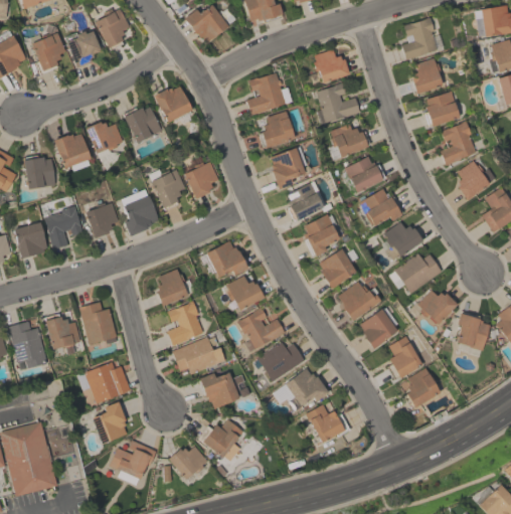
[(0,0),(0,19),(8,20),(8,0),(0,0)]
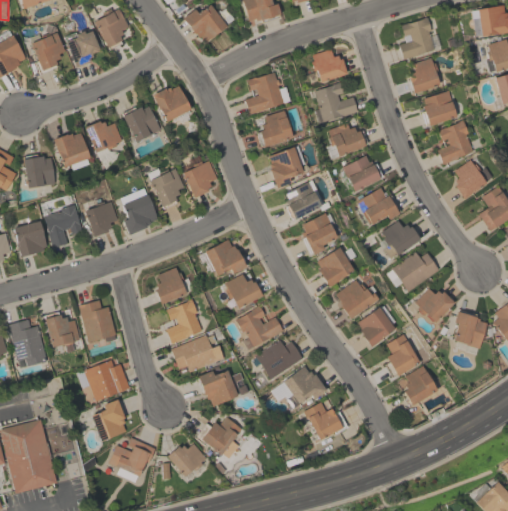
[(50,0),(25,9),(22,0),(50,0)]
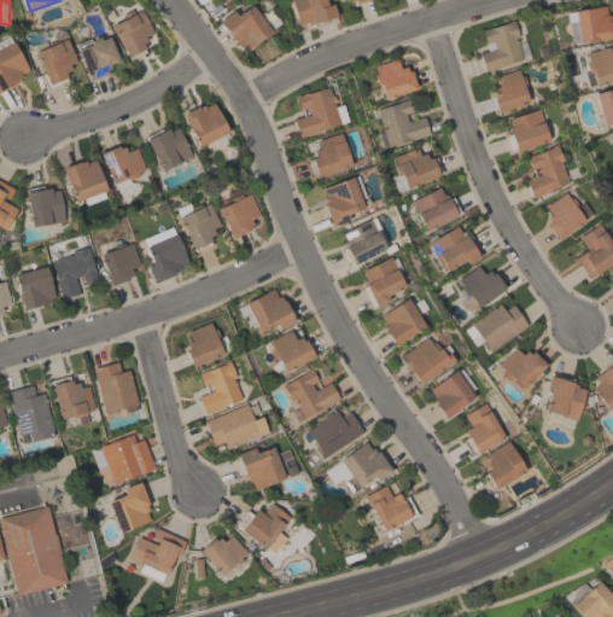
[(340,17),(338,18),(339,21),(319,27),(317,24),(316,24),(315,24),(311,25),(310,23),(302,25),(293,0),(328,0),(331,6),(336,5),(340,17)]
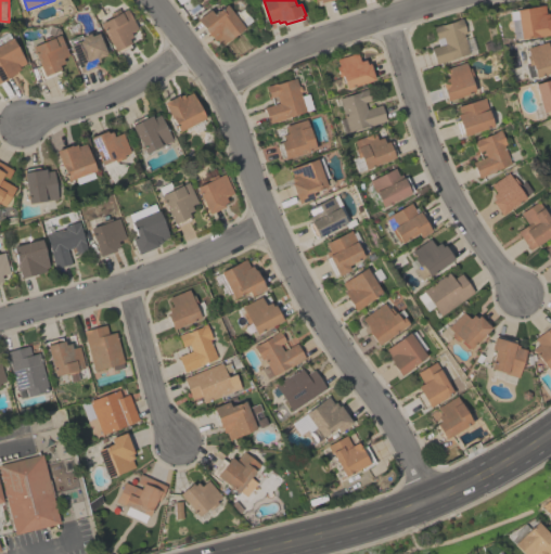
[(255,22),(246,28),(246,29),(223,47),(219,40),(216,42),(200,20),(213,11),(216,15),(229,5),(235,14),(239,12),(241,12),(245,9),(255,22)]
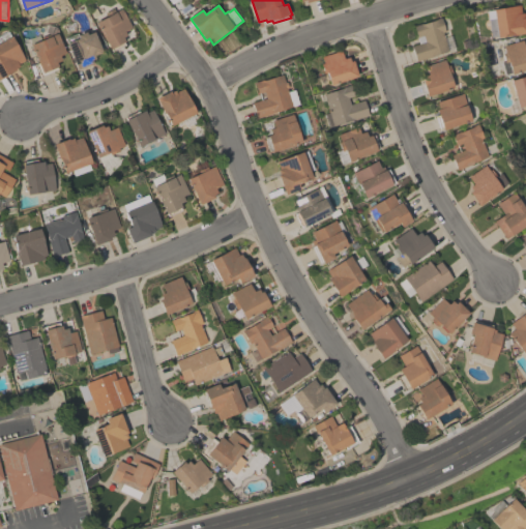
[(522,5),(523,13),(525,13),(525,34),(499,38),(499,36),(493,37),(489,11),(495,10),(494,9),(522,5)]
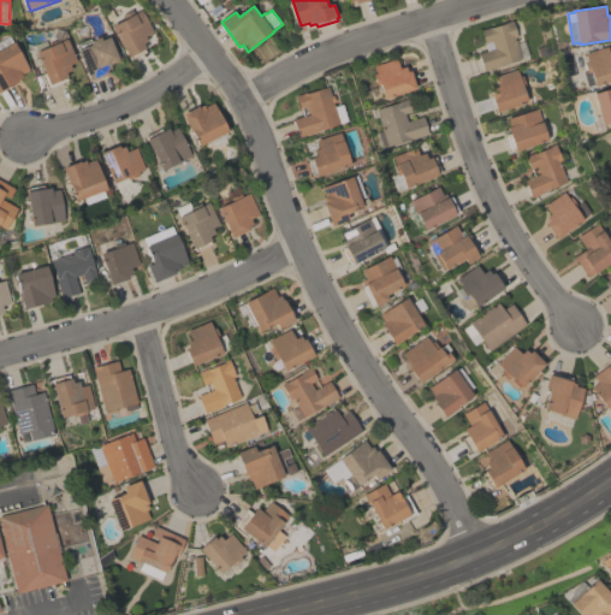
[(144,11),(155,33),(147,36),(150,41),(146,43),(148,48),(147,49),(148,53),(134,60),(132,57),(130,58),(114,27),(126,19),(124,16),(135,10),(137,15),(144,11)]
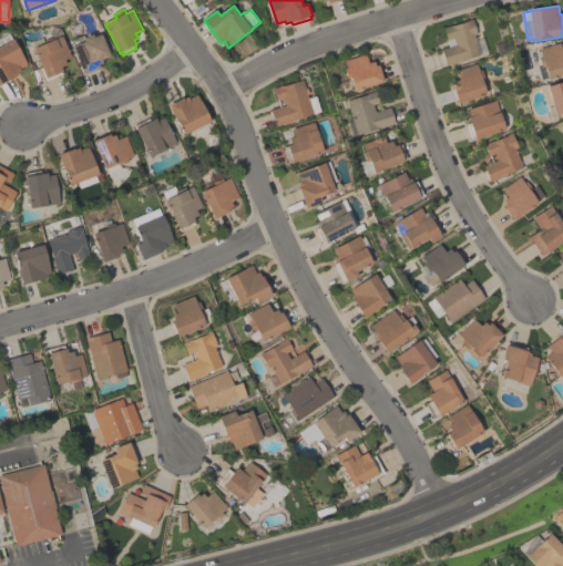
[(482,55),(464,60),(466,61),(448,67),(443,50),(451,48),(446,29),(474,20),(479,34),(477,34),(482,55)]
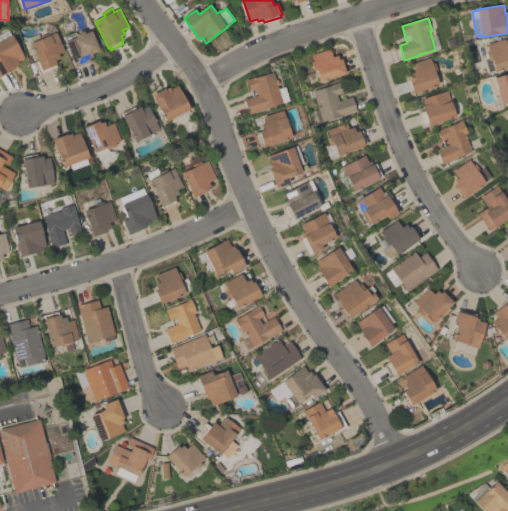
[(26,58),(20,62),(21,64),(16,67),(17,68),(0,78),(0,43),(4,41),(1,36),(10,31),(12,36),(13,35),(26,58)]
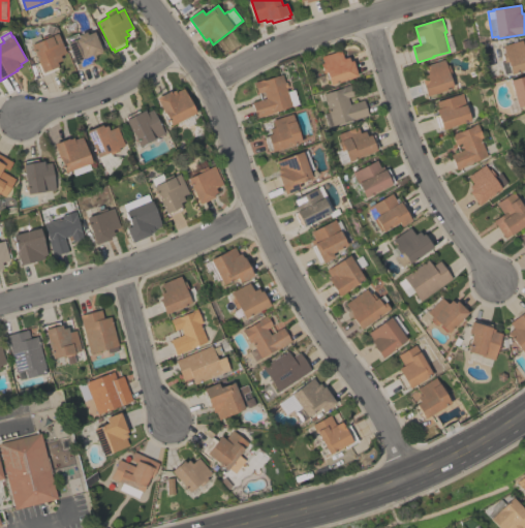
[(80,70),(68,43),(70,43),(68,38),(80,34),(81,35),(88,32),(89,35),(95,32),(104,53),(96,56),(98,59),(94,61),(95,63),(80,70)]
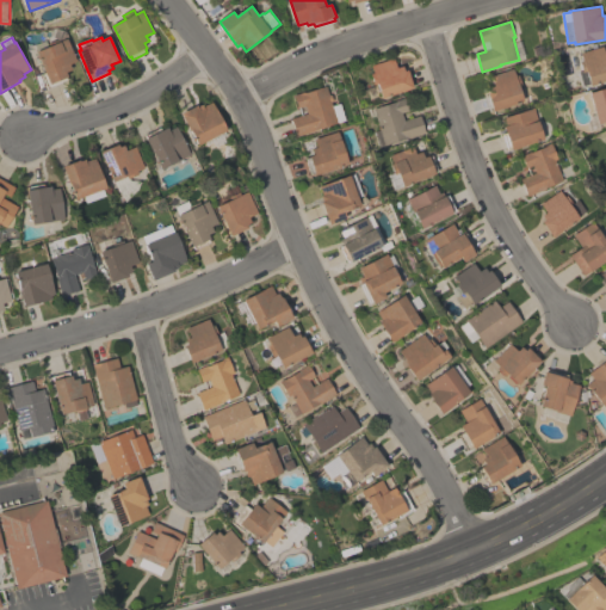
[(37,53),(69,38),(79,61),(72,65),(73,69),(67,73),(69,76),(68,78),(69,81),(50,90),(43,75),(47,73),(37,53)]
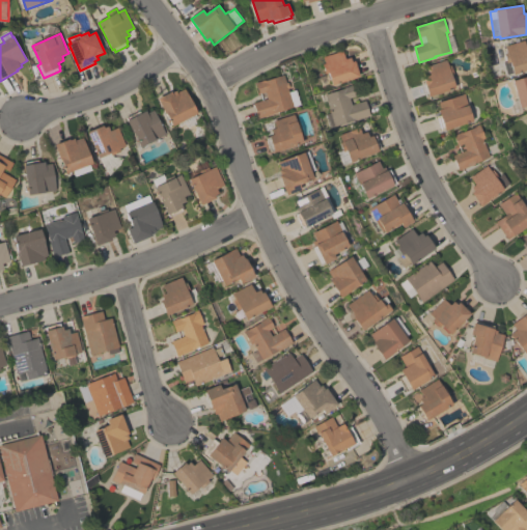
[(505,47),(525,40),(526,44),(526,70),(514,75),(514,74),(508,75),(505,63),(507,62),(504,54),(507,53),(505,47)]
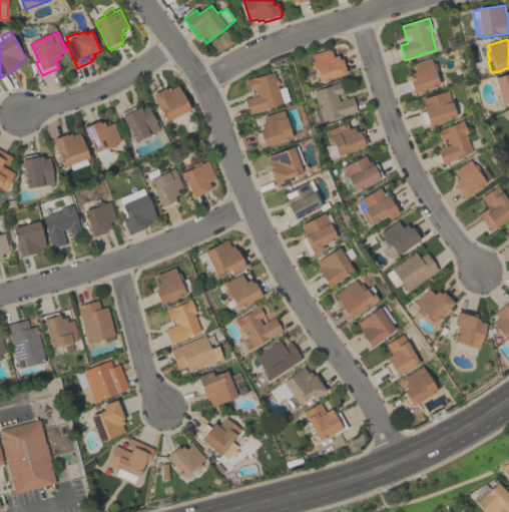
[(340,56),(342,60),(344,59),(349,74),(322,82),(319,71),(317,72),(314,62),(316,61),(314,55),(333,49),(335,57),(340,56)]
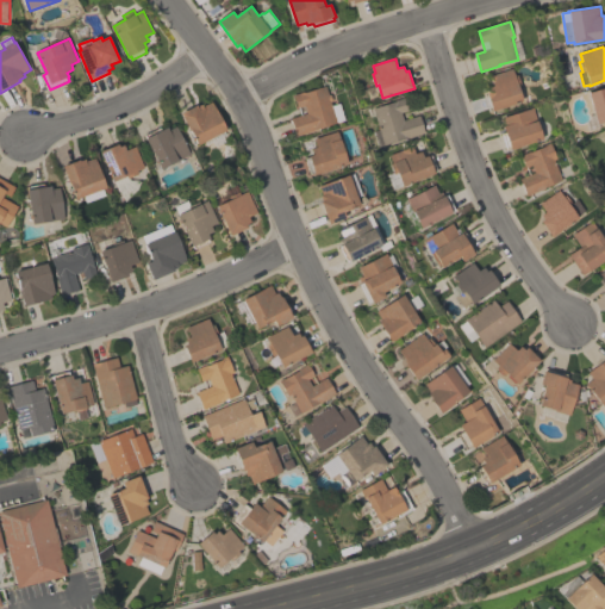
[(486,88),(494,86),(492,76),(515,69),(517,76),(519,75),(523,87),(521,88),(524,101),(493,112),(486,88)]
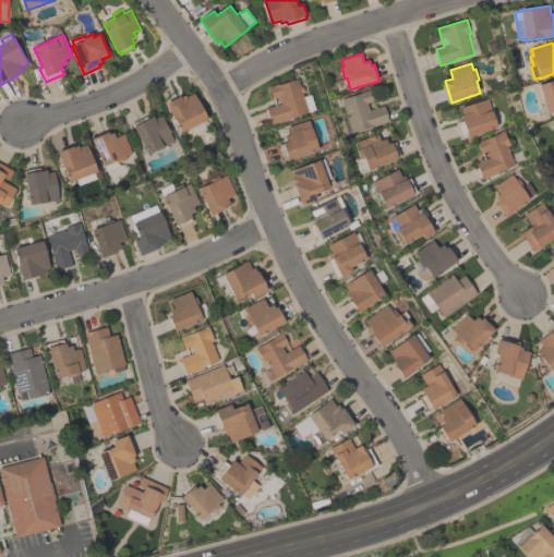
[(268,108),(278,106),(276,98),(274,99),(271,87),(279,84),(279,85),(300,79),(303,87),(304,86),(306,93),(305,93),(306,97),(313,95),(317,110),(274,124),(268,108)]
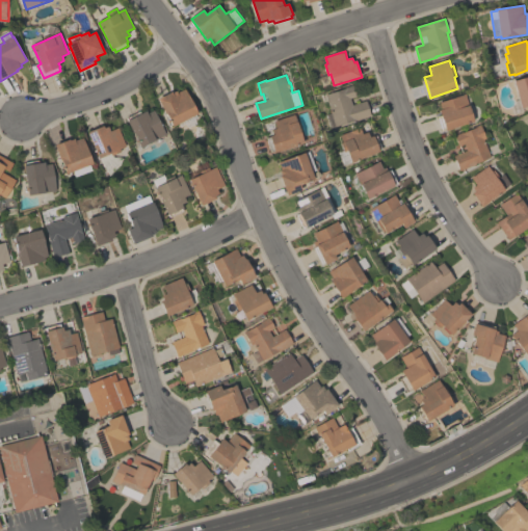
[(527,107),(523,108),(515,81),(527,76),(527,107)]
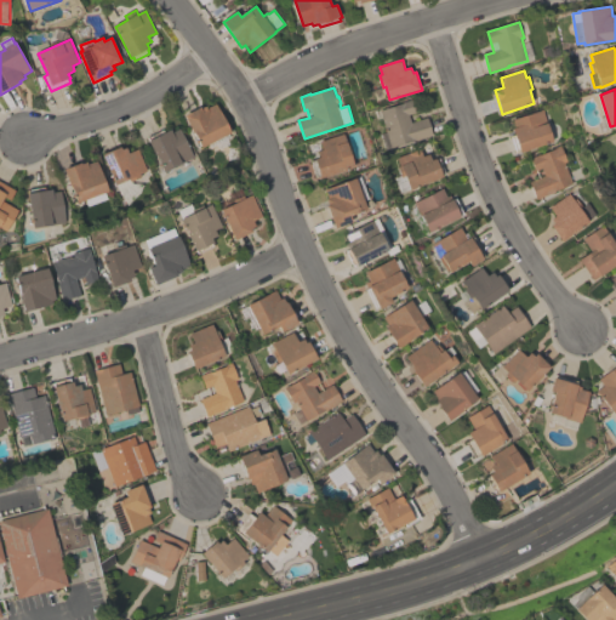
[(382,111),(403,104),(403,103),(414,100),(418,113),(411,114),(414,123),(428,118),(434,136),(417,141),(393,148),(382,111)]
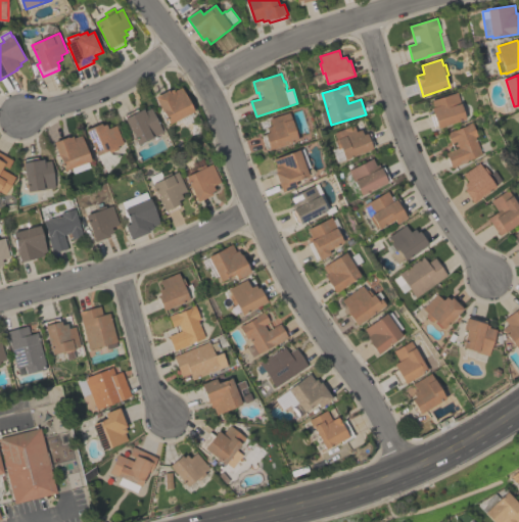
[(196,112),(172,125),(164,111),(164,112),(156,97),(171,90),(171,92),(176,90),(176,91),(183,87),(196,112)]
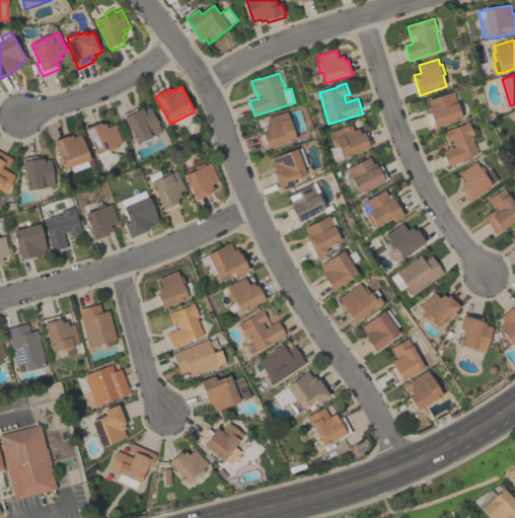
[(433,127),(429,115),(431,114),(429,107),(432,107),(430,100),(455,92),(463,119),(436,128),(435,127),(433,127)]
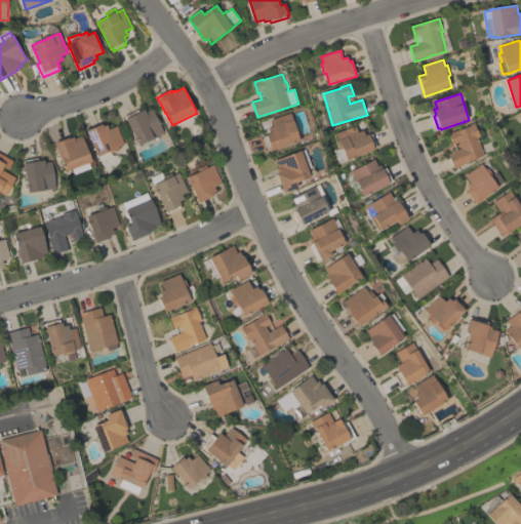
[(127,119),(128,119),(127,116),(139,111),(141,113),(146,110),(147,112),(154,109),(165,133),(141,146),(127,119)]
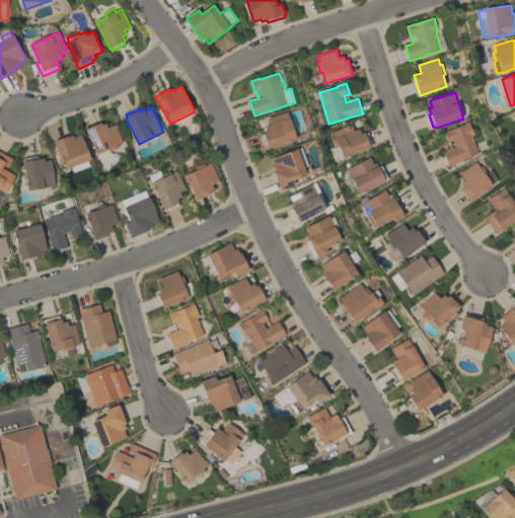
[(267,127),(271,126),(269,119),(289,112),(298,140),(270,149),(269,147),(266,148),(262,135),(265,134),(265,133),(269,132),(267,127)]
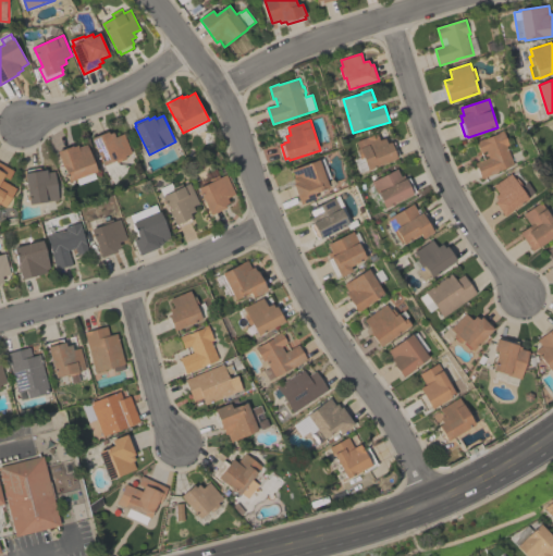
[(117,137),(125,134),(133,153),(127,157),(128,159),(120,162),(121,164),(109,170),(107,165),(105,165),(94,138),(109,132),(110,135),(114,133),(117,137)]
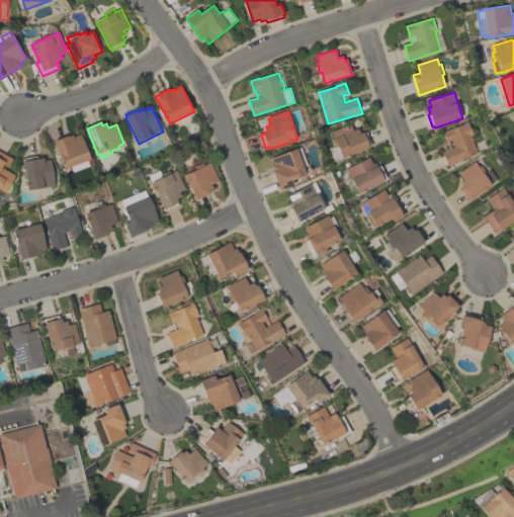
[(480,154),(464,160),(448,167),(443,152),(456,147),(453,141),(448,143),(443,133),(468,122),(474,135),(473,136),(480,154)]
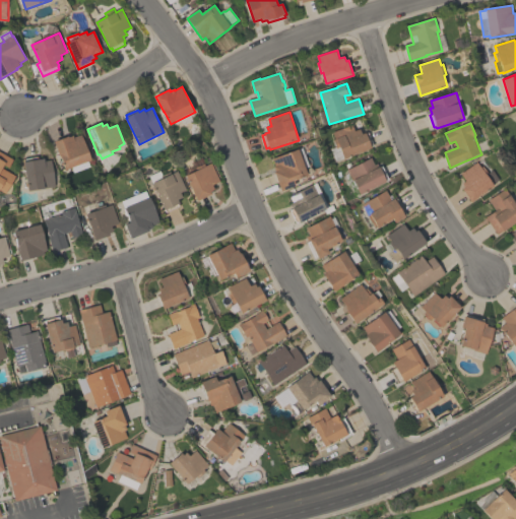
[(356,131),(360,129),(363,134),(366,133),(366,134),(369,133),(374,145),(372,147),(372,148),(344,159),(339,148),(337,149),(334,140),(336,139),(333,133),(352,125),(356,131)]
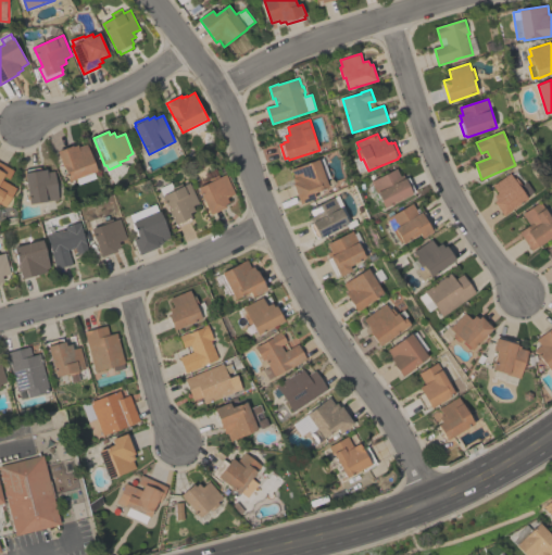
[(71,181),(60,151),(74,146),(74,147),(79,146),(79,147),(89,144),(99,172),(96,173),(98,178),(80,185),(78,179),(71,181)]
